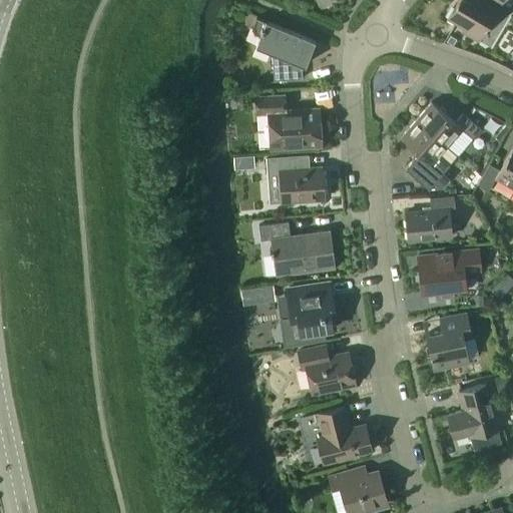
[(461,32),(477,41),(499,4),(491,0),(467,0),(468,0),(467,0),(458,0),(447,18),(464,28),(461,32)]
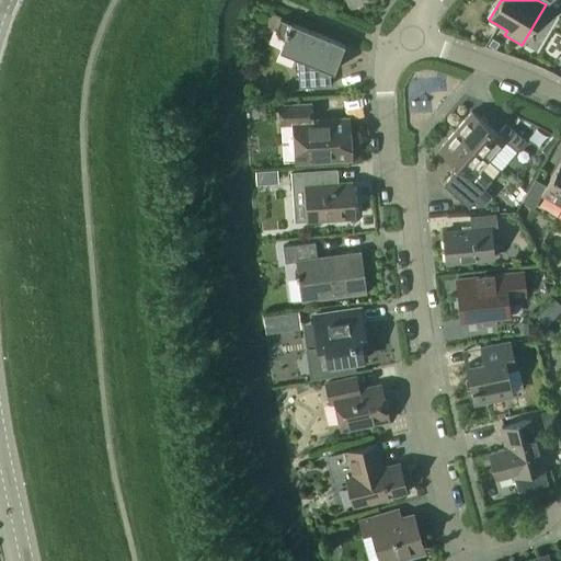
[(297,56),(299,88),(330,86),(329,69),(333,71),(344,45),(289,23),(279,49),(297,56)]
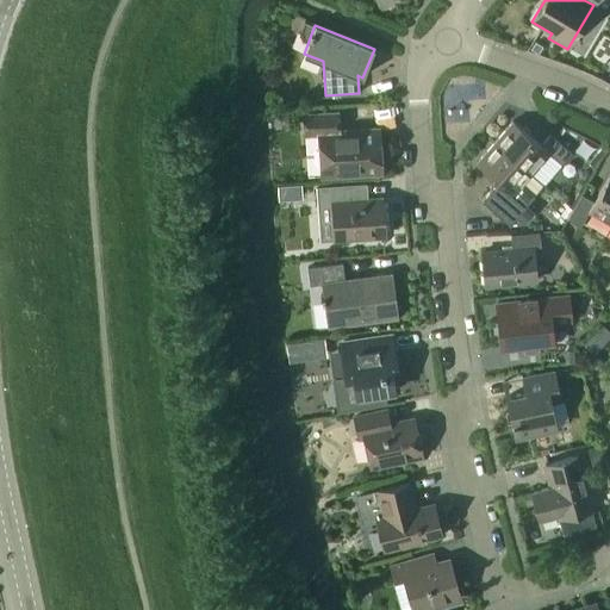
[(319,135),(322,176),(380,173),(378,130),(338,132),(337,113),(304,114),(305,135),(319,135)]
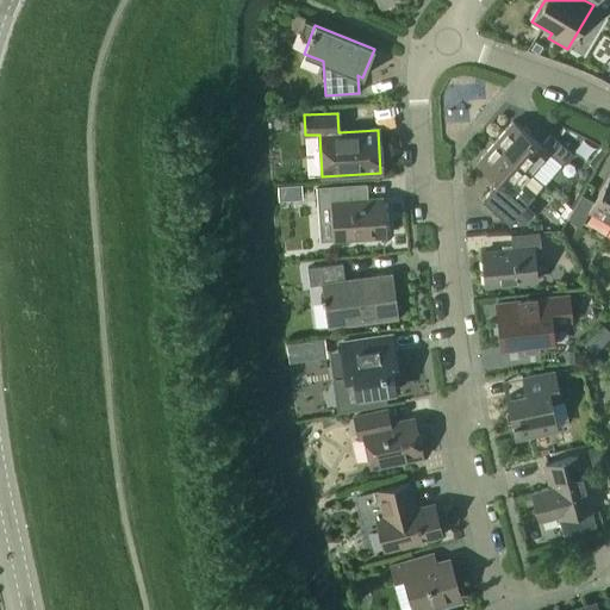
[(495,142),(530,174),(548,154),(561,165),(572,154),(549,135),(541,145),(512,122),(495,142)]
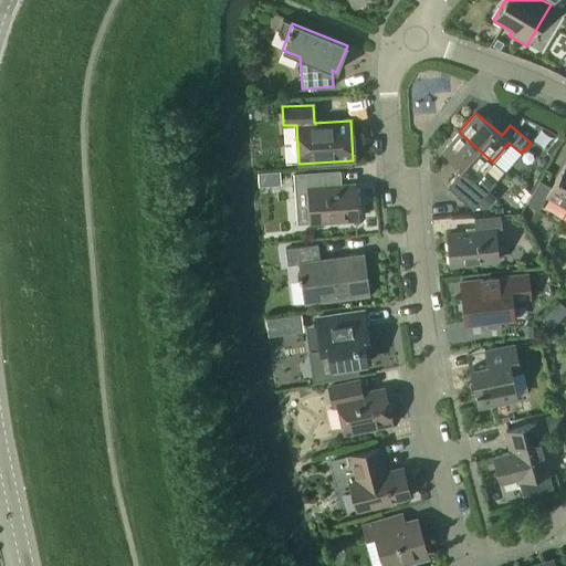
[(447,187),(472,209),(495,182),(483,171),(492,161),(459,132),(442,152),(462,168),(447,187)]
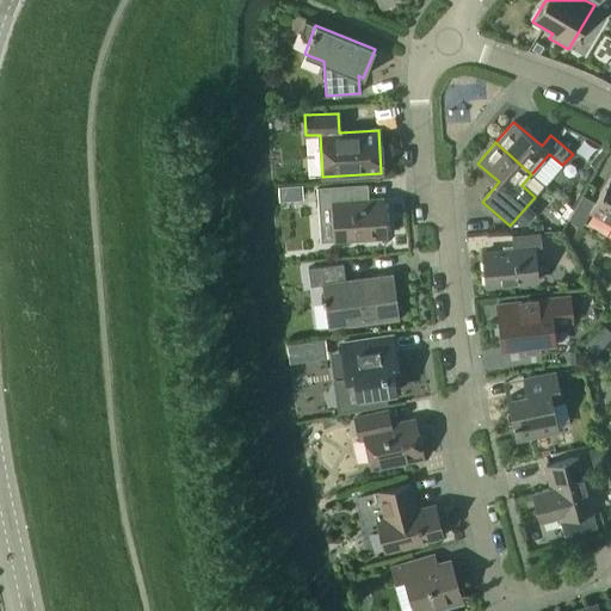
[(590,213),(610,224),(610,173),(594,202),(582,195),(568,220),(581,227),(590,213)]
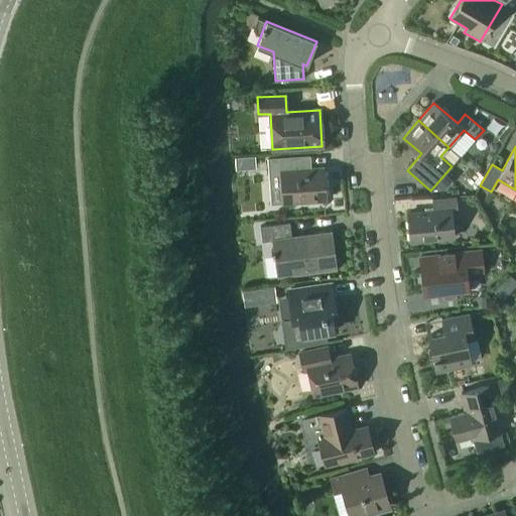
[(280,171),(282,203),(326,200),(324,167),(303,169),(302,157),(278,159),(279,171),(280,171)]
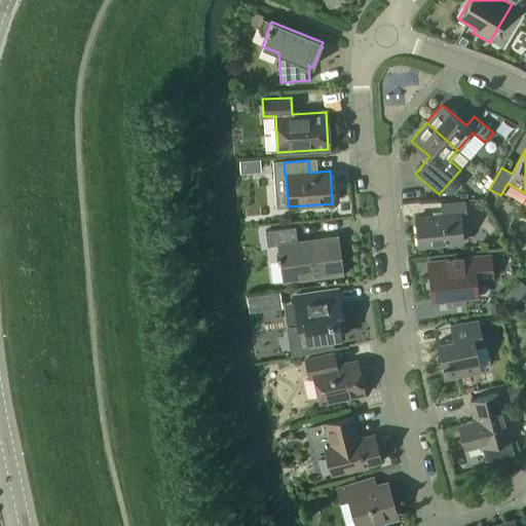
[(453,177),(439,194),(452,193),(460,183),(453,177)]
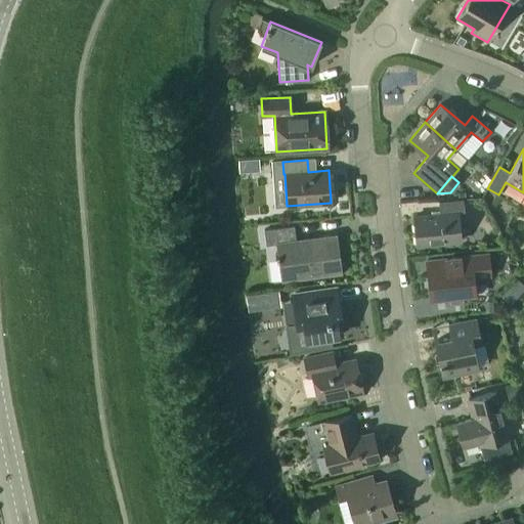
[(413,217),(417,246),(461,242),(457,212),(464,212),(463,199),(438,202),(439,214),(413,217)]
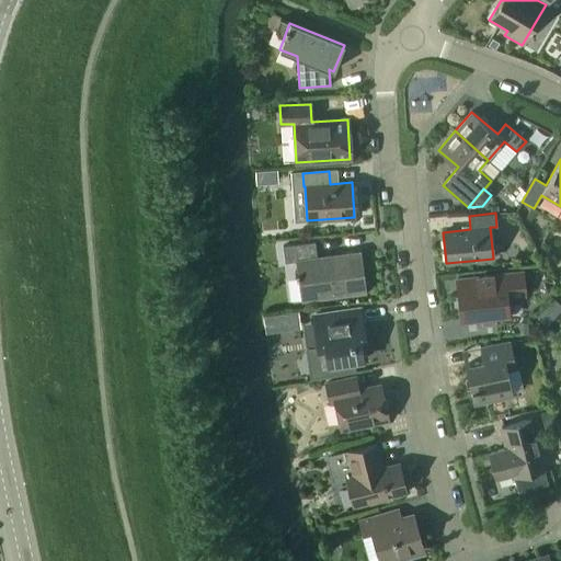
[(295,261),(301,301),(366,293),(361,251),(317,258),(315,242),(282,247),(284,263),(295,261)]
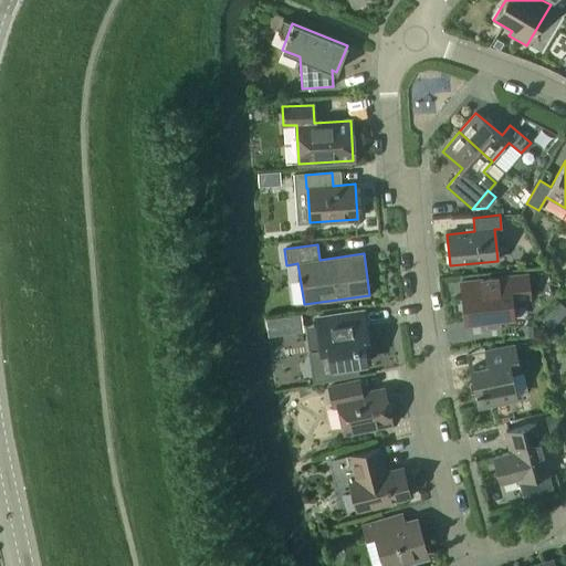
[(461,281),(465,323),(513,318),(511,300),(530,297),(526,274),(461,281)]
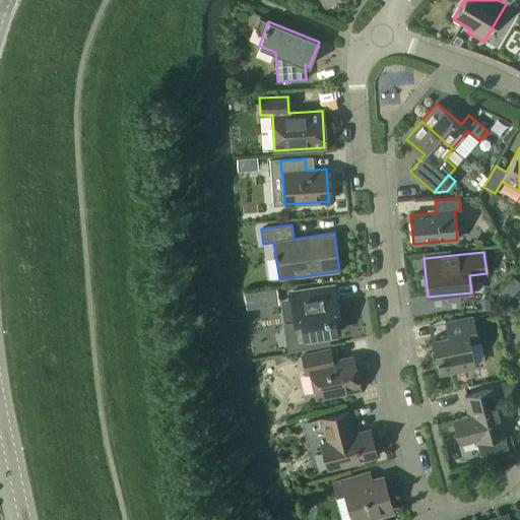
[(285,324),(288,348),(327,342),(326,334),(335,333),(332,319),(337,318),(333,286),(290,293),(296,323),(285,324)]
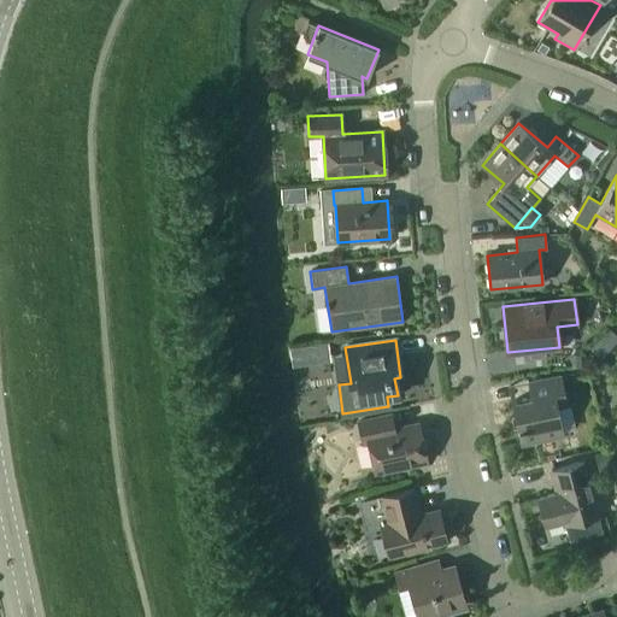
[(512,401),(521,444),(562,435),(556,407),(565,405),(559,376),(529,382),(532,397),(512,401)]
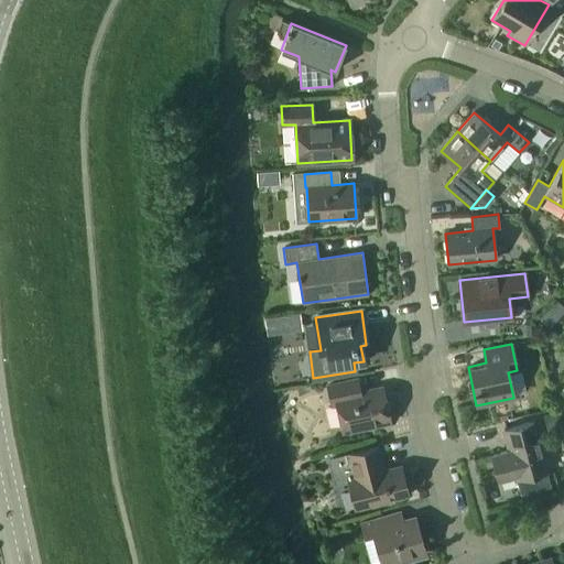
[(336,402),(343,432),(390,422),(382,388),(360,392),(357,379),(327,386),(331,403),(336,402)]
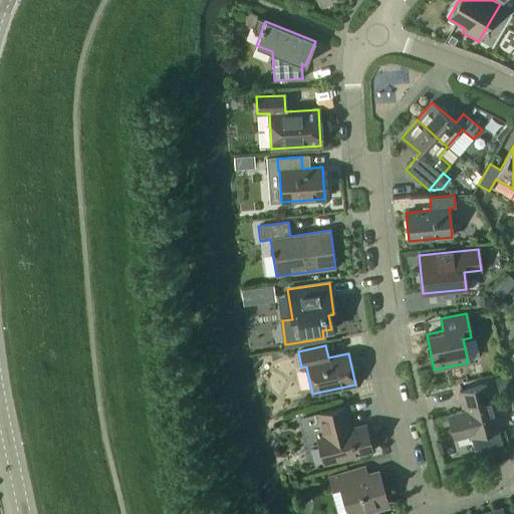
[(470,434),(474,450),(501,442),(486,384),(458,392),(463,411),(448,415),(454,438),(470,434)]
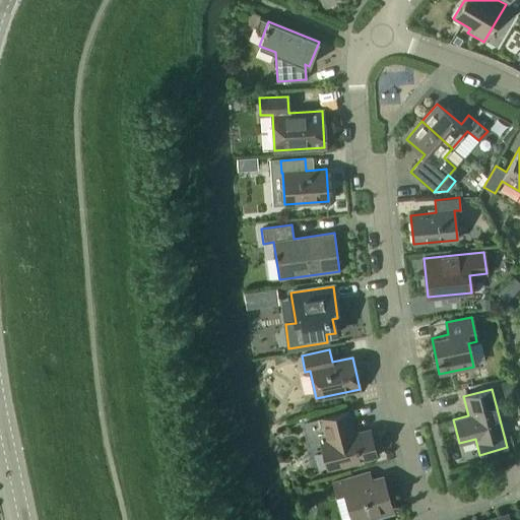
[(321,443),(327,469),(376,456),(369,430),(353,433),(348,411),(306,423),(304,427),(308,443),(312,445),(321,443)]
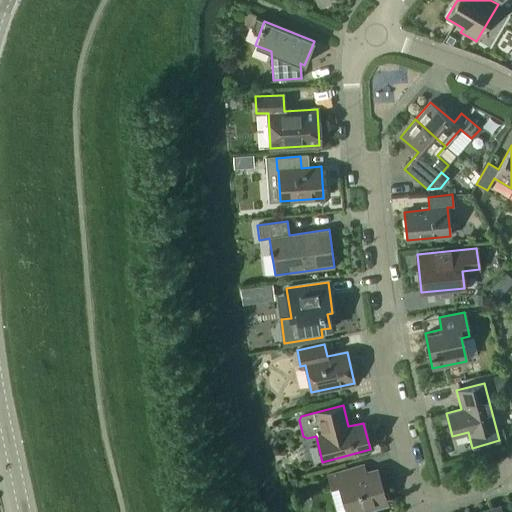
[(329,488),(336,511),(342,511),(346,511),(347,511),(385,500),(377,473),(366,476),(363,465),(327,475),(331,488),(329,488)]
